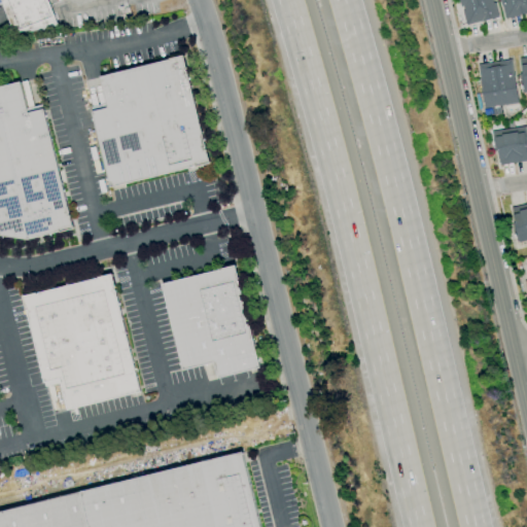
[(0,4),(0,0),(48,0),(59,25),(11,33),(0,4)]
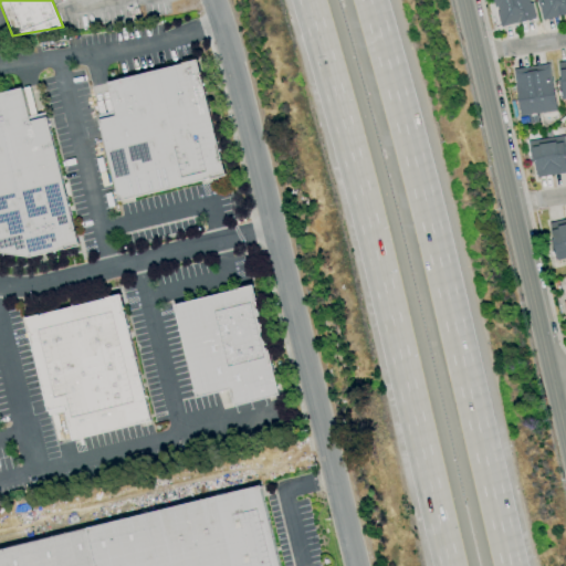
[(492,0),(527,0),(528,2),(530,1),(533,17),(499,25),(495,11),(496,10),(495,6),(494,7),(492,0)]
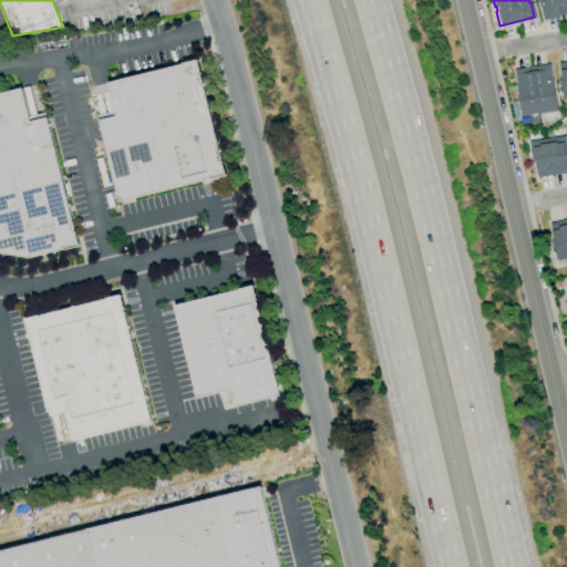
[(537,0),(566,0),(566,14),(544,21),(540,7),(539,8),(537,0)]
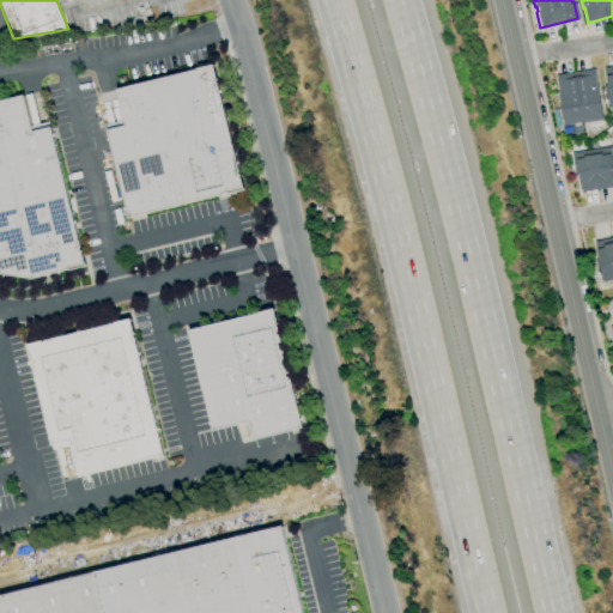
[(137,218),(243,193),(218,67),(113,87),(122,120),(109,125),(137,218)]
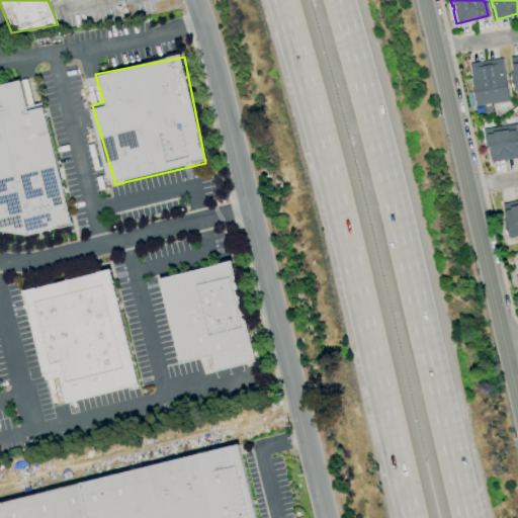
[(467,64),(501,59),(508,101),(475,106),(467,64)]
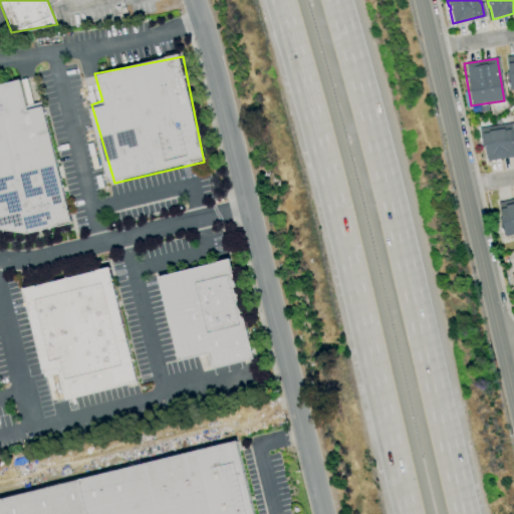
[(505,63),(511,62),(510,60),(513,59),(513,90),(508,91),(507,87),(508,87),(505,63)]
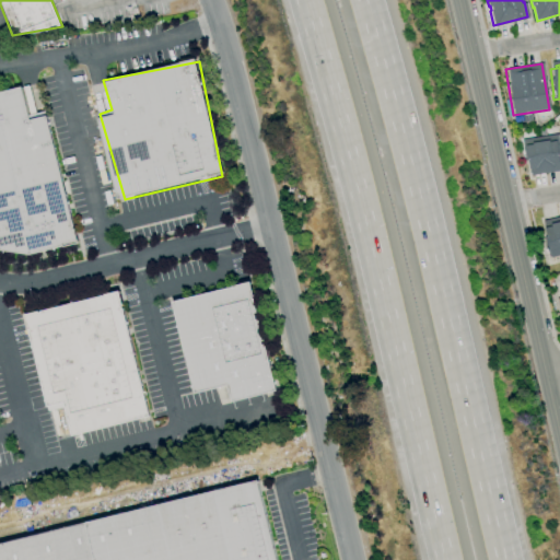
[(0,90),(41,83),(81,245),(38,255),(0,247),(0,90)]
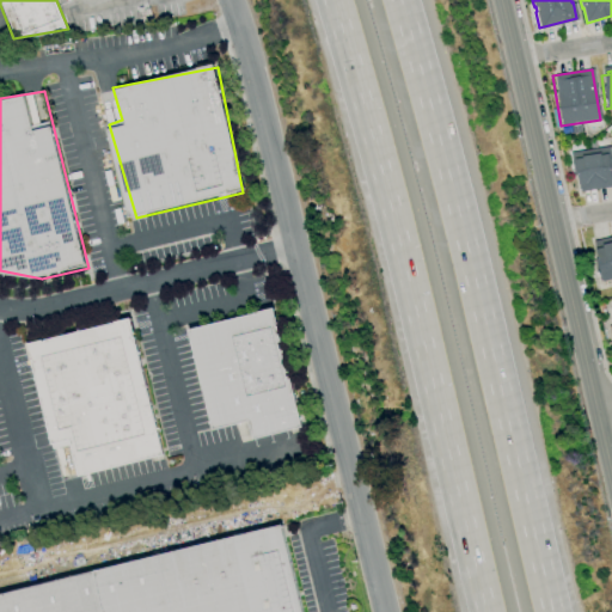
[(570,153),(577,193),(611,185),(611,175),(607,147),(570,153)]
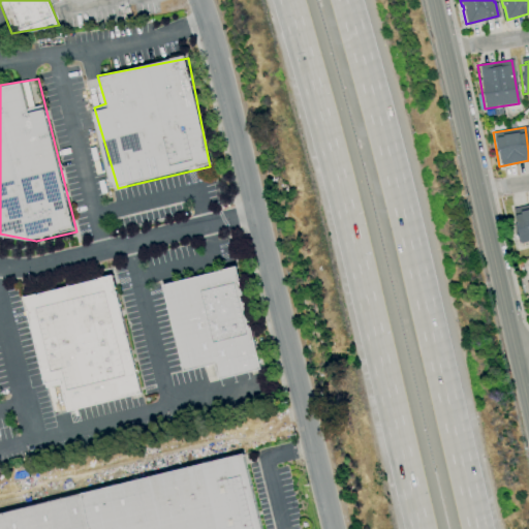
[(528,204),(511,208),(520,243),(528,241),(528,204)]
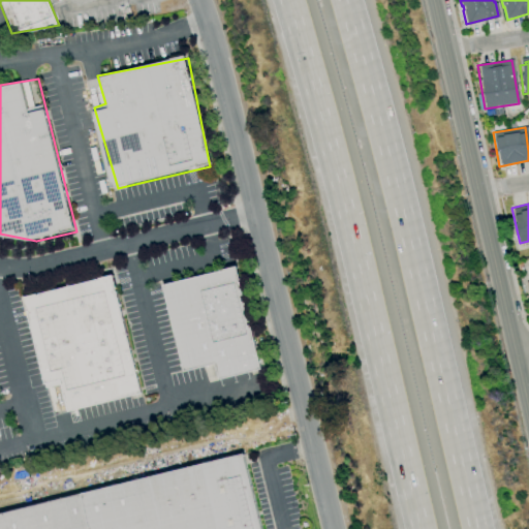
[(162,287),(236,269),(261,369),(218,380),(214,365),(184,372),(162,287)]
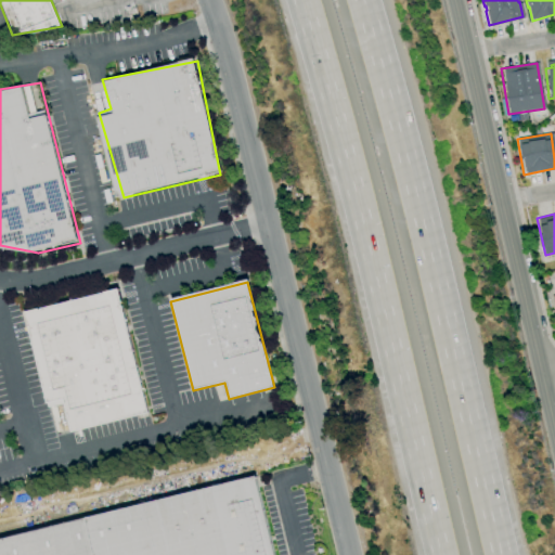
[(24,312),(117,288),(149,413),(72,433),(63,399),(48,403),(24,312)]
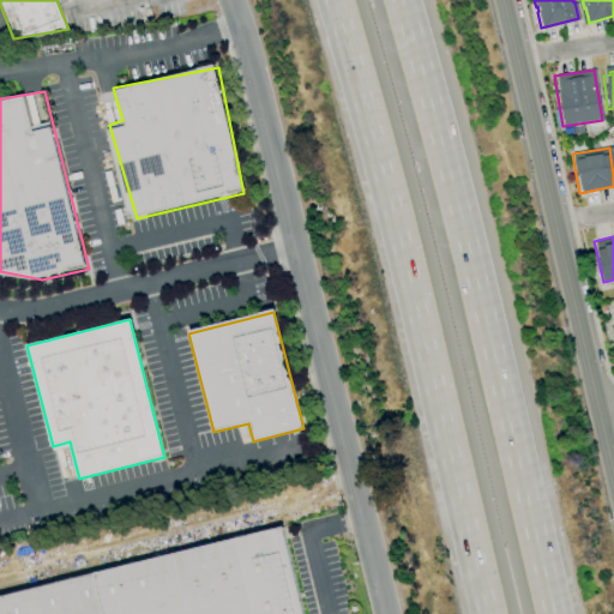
[(0,613),(0,597),(282,529),(302,613),(0,613)]
